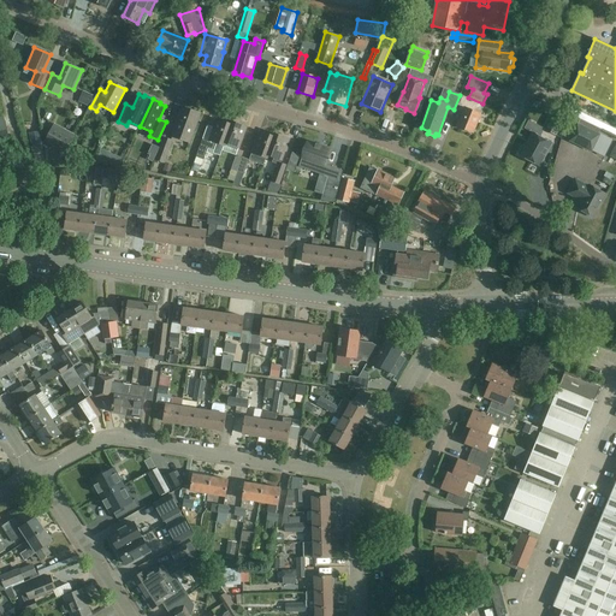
[(200,113),(187,108),(183,107),(172,136),(189,142),(200,113)]
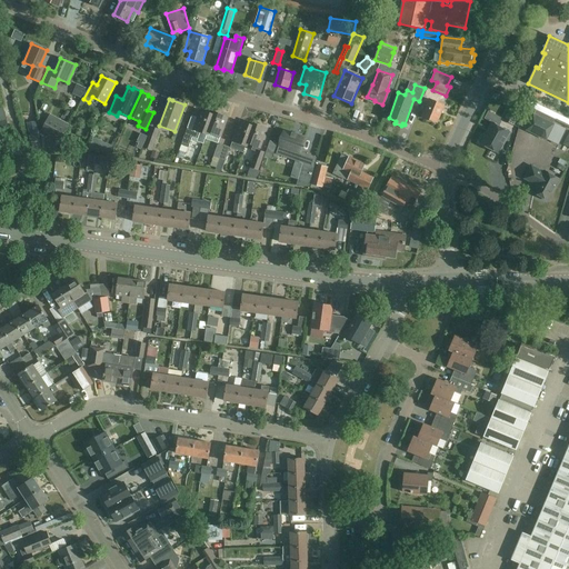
[(430,100),(422,118),(437,123),(445,106),(430,100)]
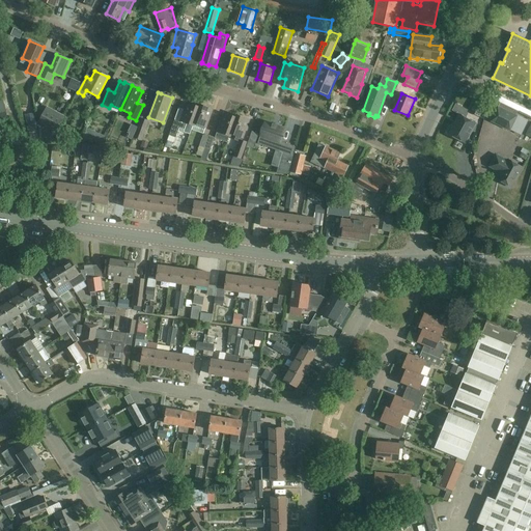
[(486,105),(477,101),(471,111),(480,116),(486,105)]
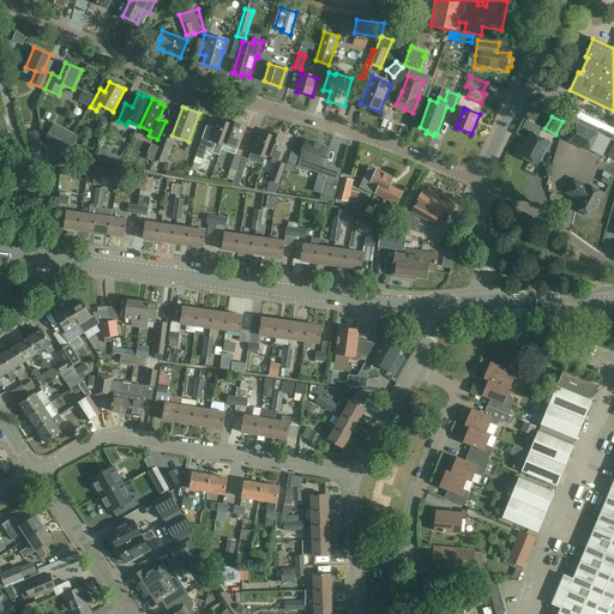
[(576,121),(565,116),(560,137),(567,140),(589,151),(596,134),(575,125),(576,121)]
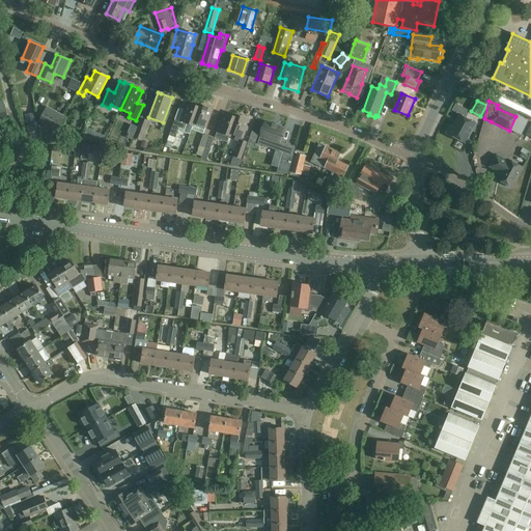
[(193,126),(194,123),(200,108),(188,103),(180,122),(175,120),(169,135),(176,138),(179,128),(185,130),(187,123),(193,126)]
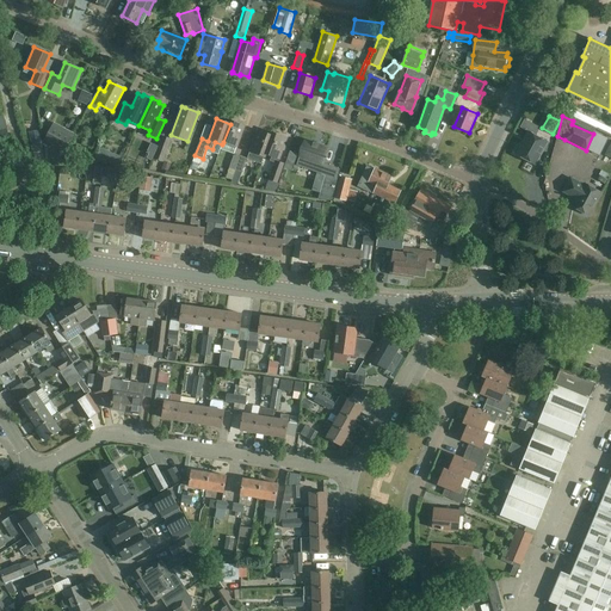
[(230,124),(223,142),(238,147),(245,125),(230,121),(230,124)]
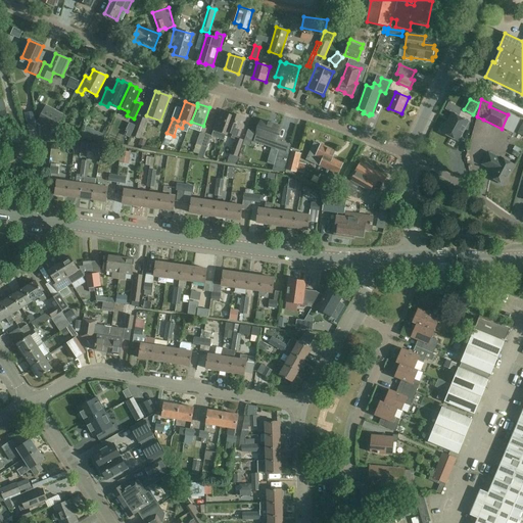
[(47,105),(39,121),(55,130),(64,114),(47,105)]
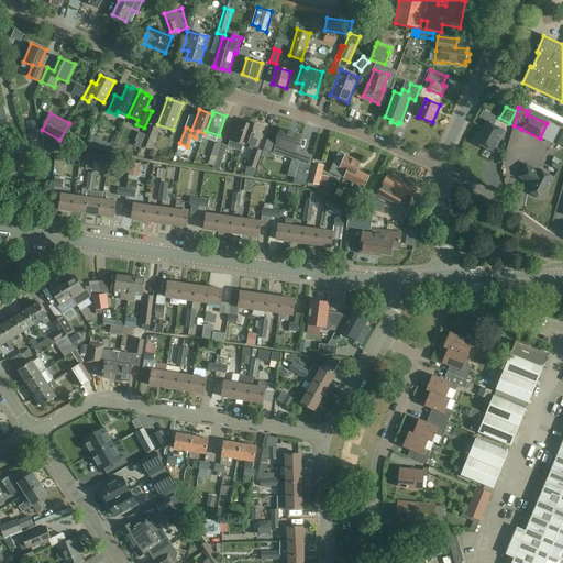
[(32,151),(42,148),(36,120),(26,122),(32,151)]
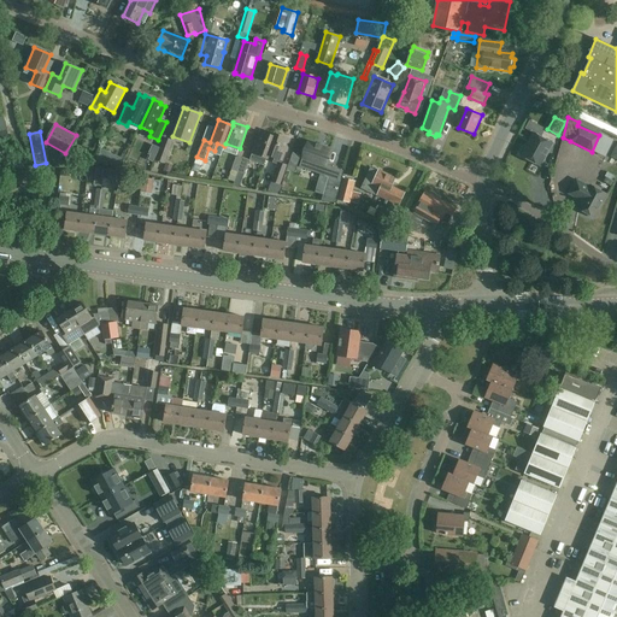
[(266,158),(268,156),(275,137),(260,133),(253,153),(266,158)]
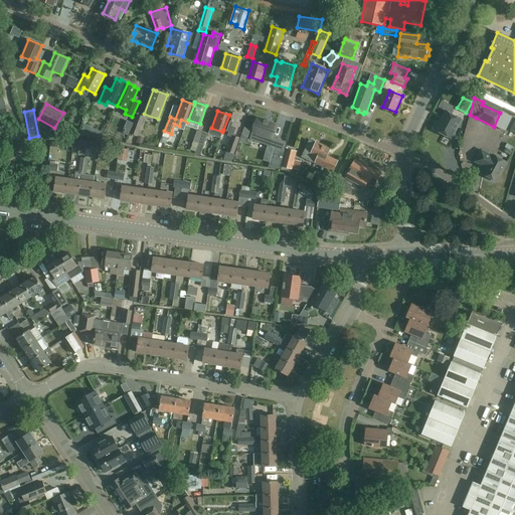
[(434,130),(436,131),(435,131),(451,140),(462,121),(446,112),(439,125),(437,124),(434,130)]
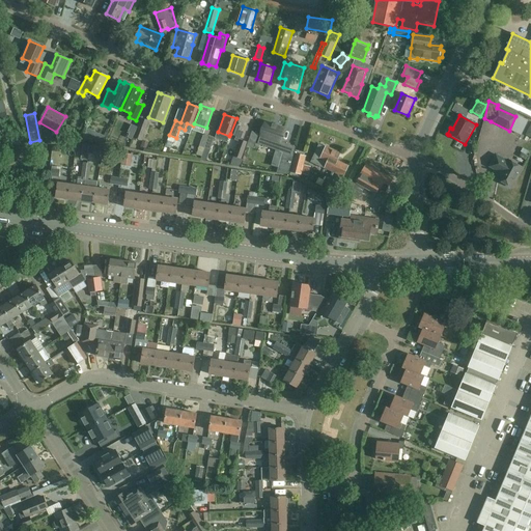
[(238,116),(236,118),(230,134),(243,138),(249,120),(238,116)]
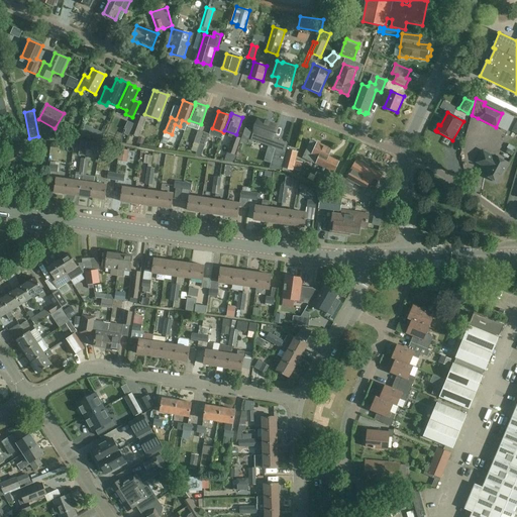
[(137,136),(144,118),(138,116),(131,133),(137,136)]
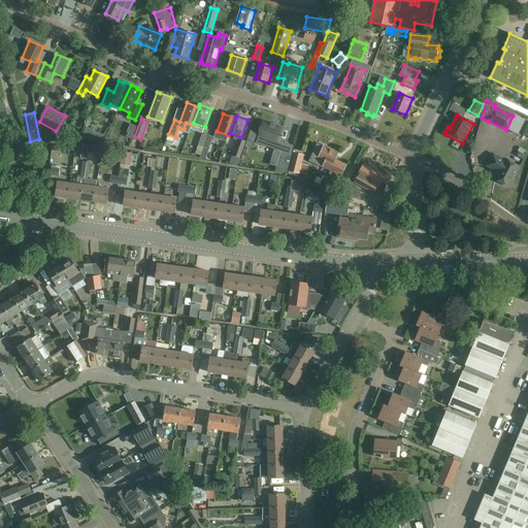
[(287,129),(284,128),(265,122),(263,122),(259,134),(257,140),(261,141),(261,142),(273,146),(272,152),(281,155),(276,173),(286,175),(291,158),(295,144),(284,140),(287,129)]
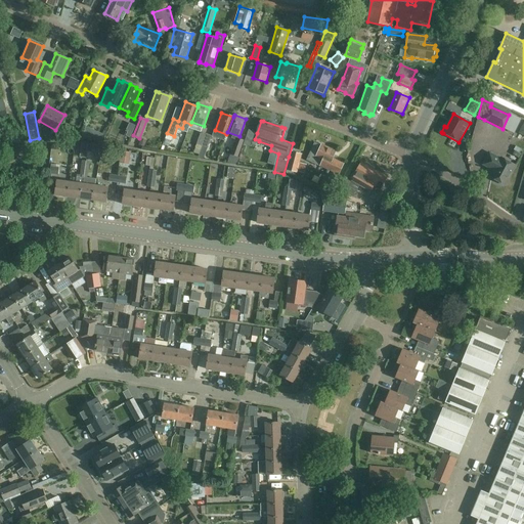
[(72,127),(57,127),(58,137),(72,136),(72,127)]
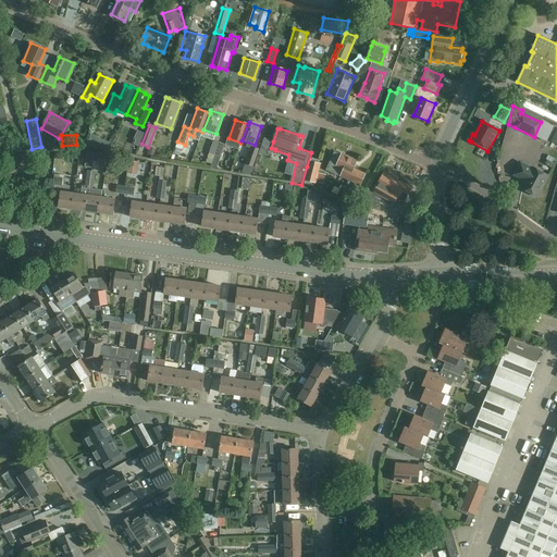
[(271,140),(264,137),(259,153),(265,156),(271,140)]
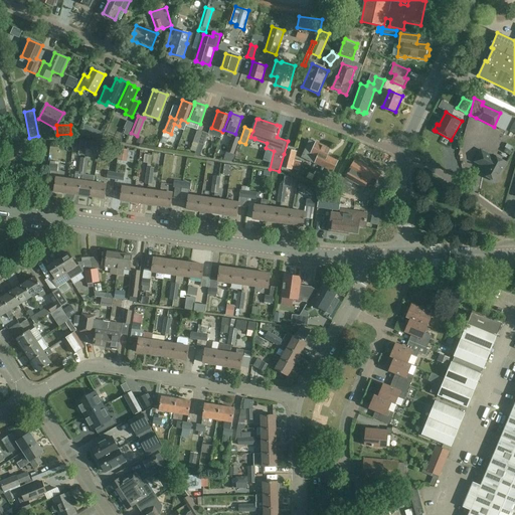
[(192,145),(198,147),(203,132),(198,130),(193,142),(192,145)]
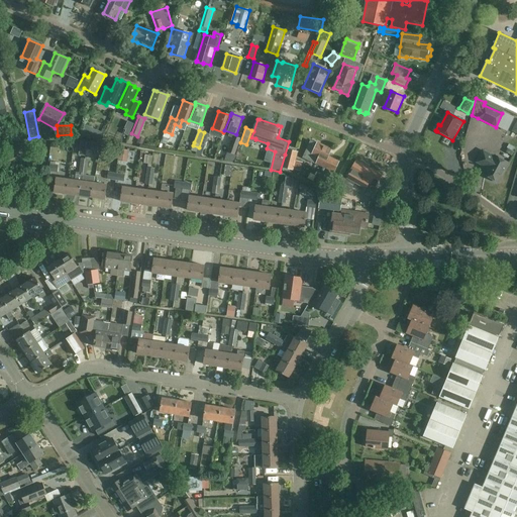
[(204,132),(199,147),(196,153),(201,156),(204,146),(205,146),(209,134),(204,132)]
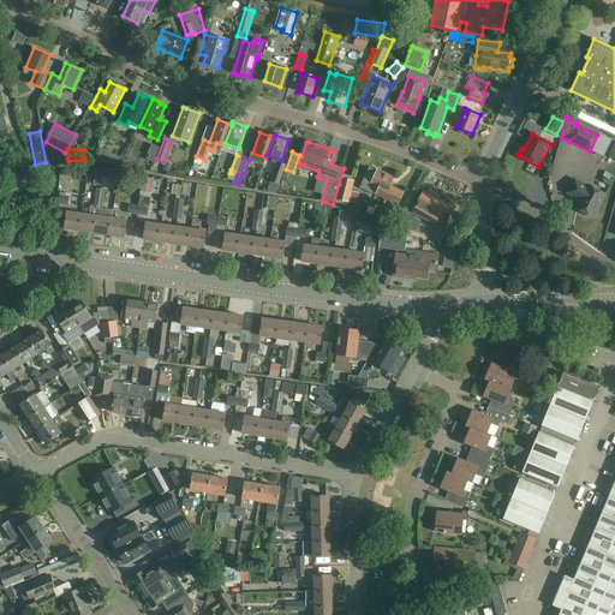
[(279,162),(270,181),(280,185),(287,165),(279,162)]
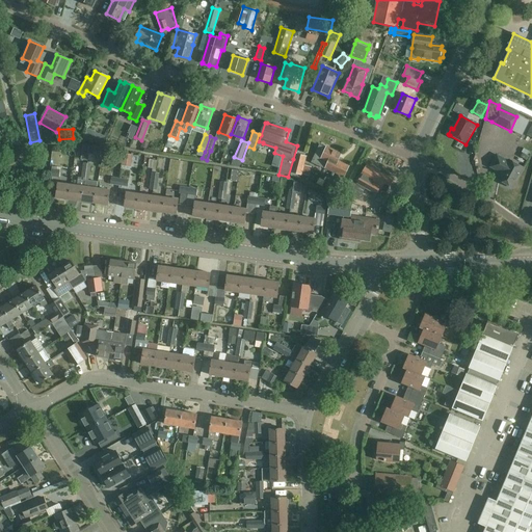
[(320,147),(313,162),(344,178),(349,166),(337,161),(340,153),(326,147),(326,149),(320,147)]
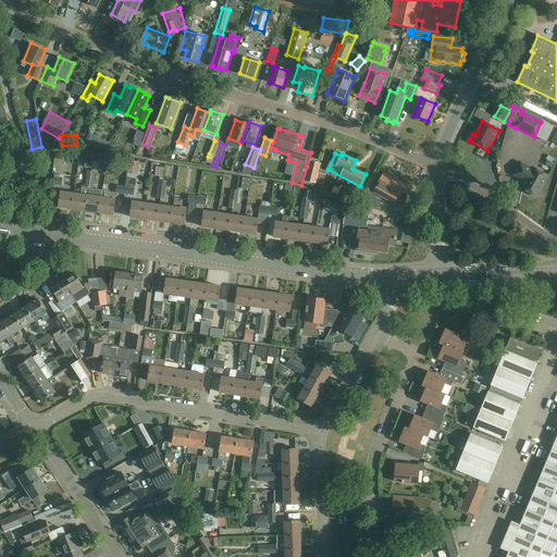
[(125,166),(134,168),(135,156),(125,155),(125,166)]
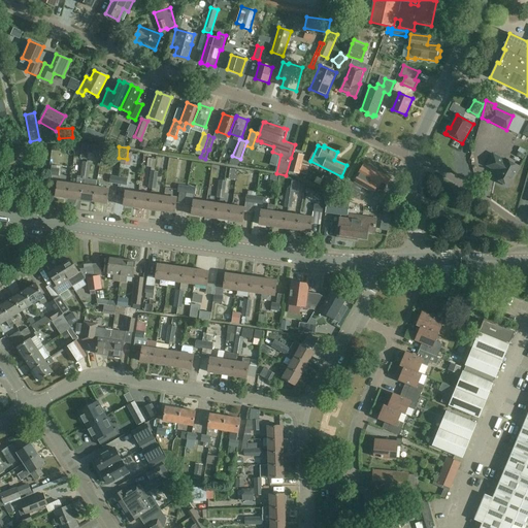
[(289,171),(299,174),(304,156),(293,153),(289,171)]
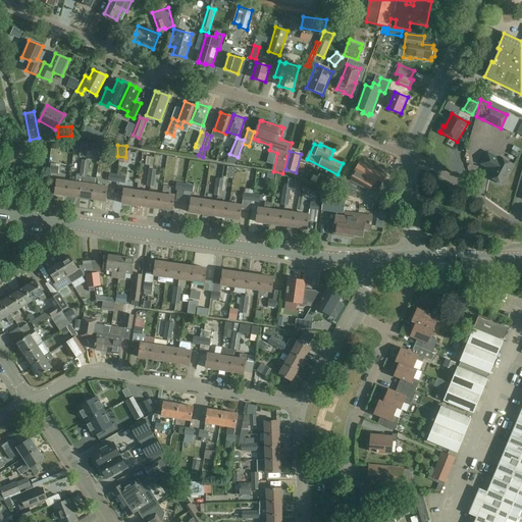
[(503,185),(514,165),(500,157),(499,159),(487,153),(481,164),(488,168),(488,167),(492,169),(488,177),(503,185)]
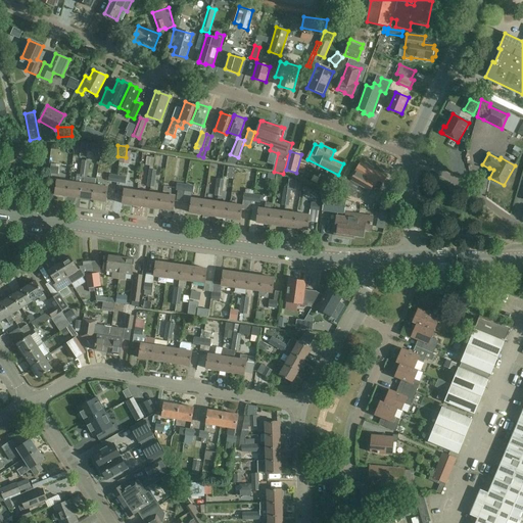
[(50,174),(58,175),(60,161),(51,160),(50,174)]
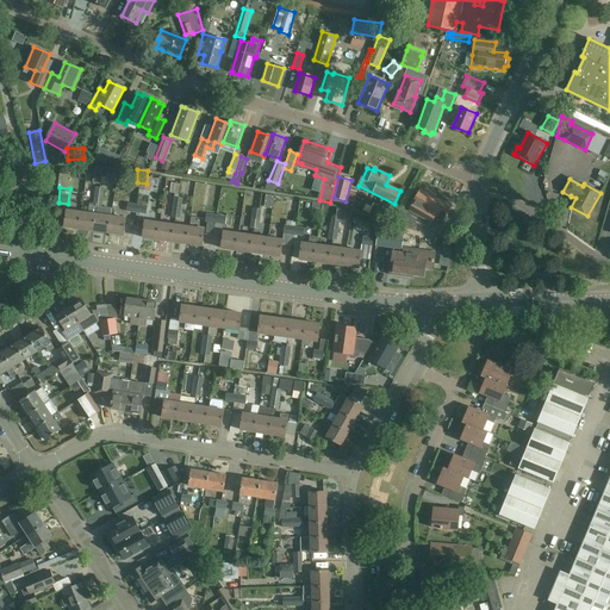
[(271,194),(268,204),(279,207),(282,198),(271,194)]
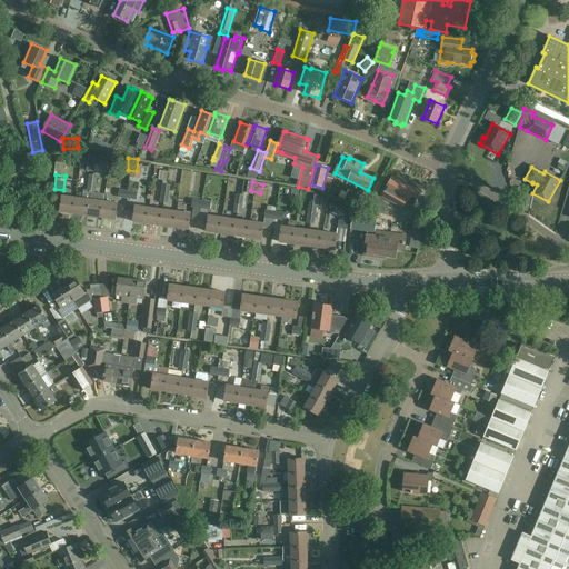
[(161,193),(169,195),(170,186),(162,185),(161,193)]
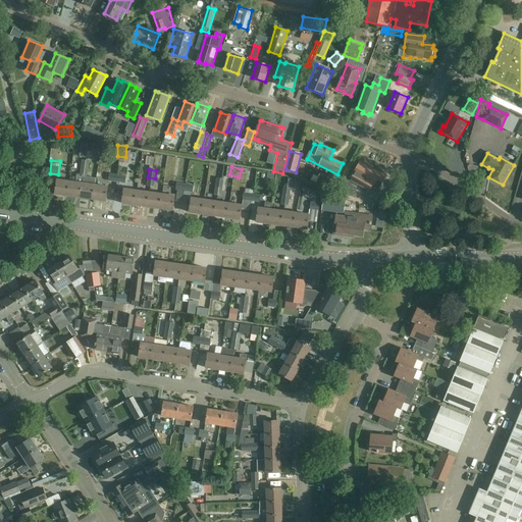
[(371,169),(365,180),(378,189),(384,177),(371,169)]
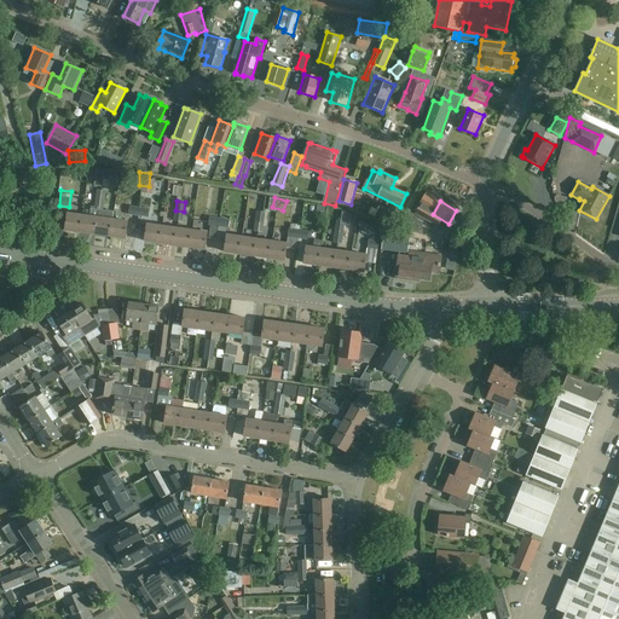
[(82,215),(80,232),(96,235),(98,218),(99,210),(94,209),(96,207),(91,206),(90,217),(82,215)]
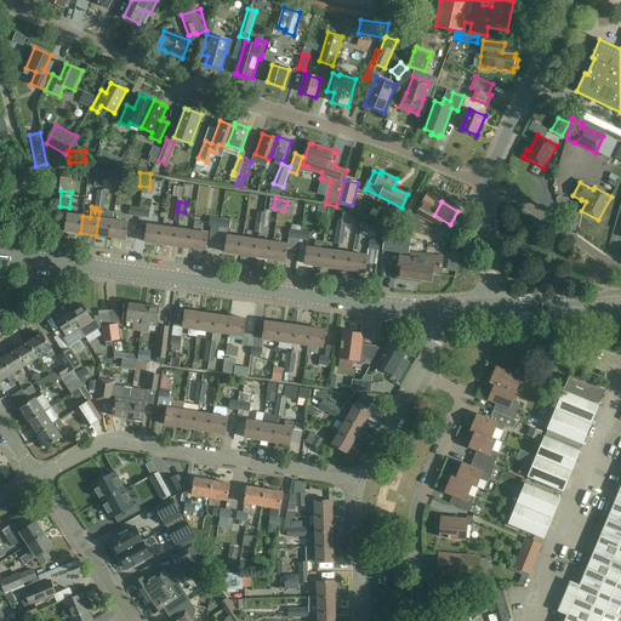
[(140,209),(130,208),(129,216),(138,217),(140,209)]
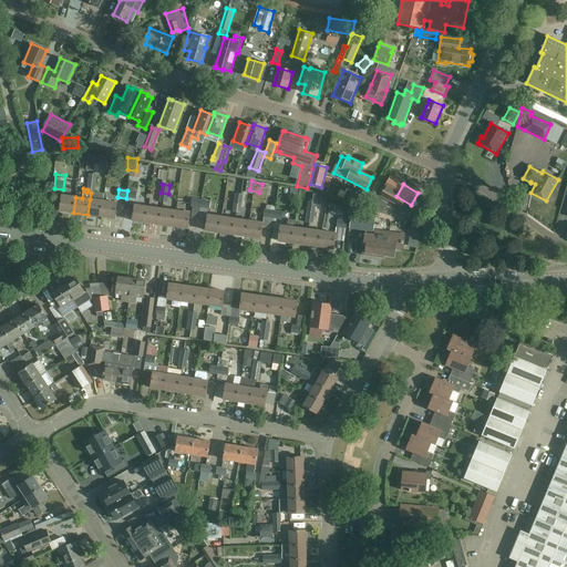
[(137,192),(127,191),(126,198),(136,199),(137,192)]
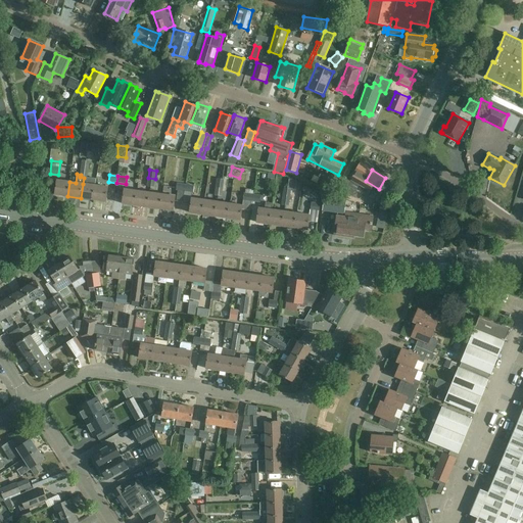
[(154,188),(155,179),(148,178),(147,187),(154,188)]
